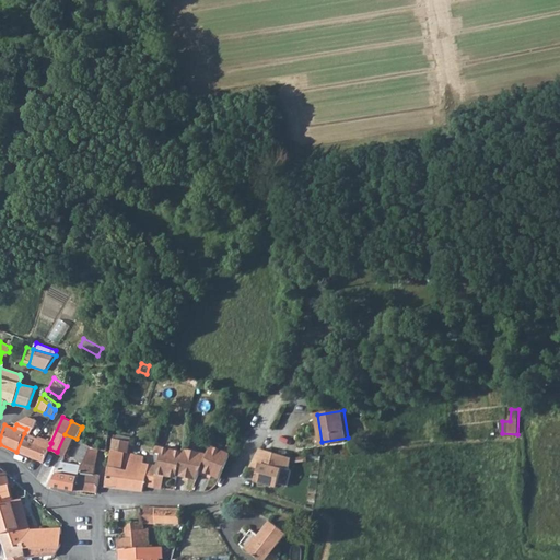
[(97,429),(85,428),(85,429),(82,441),(82,442),(83,443),(91,446),(94,447),(98,448),(107,451),(109,432),(103,431),(104,426),(98,426),(97,429)]
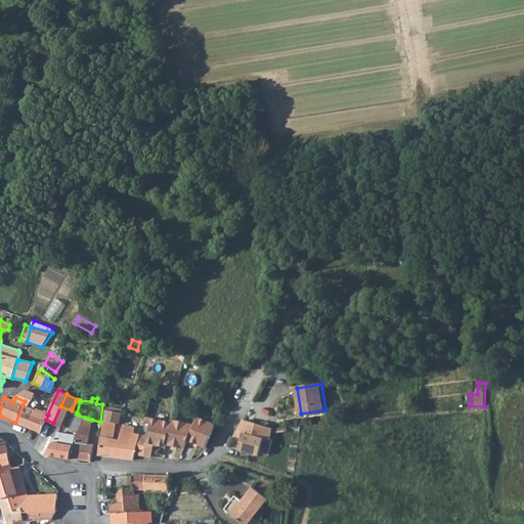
[(23,405),(15,423),(41,432),(46,420),(48,415),(47,415),(41,411),(39,417),(31,413),(33,408),(23,405)]
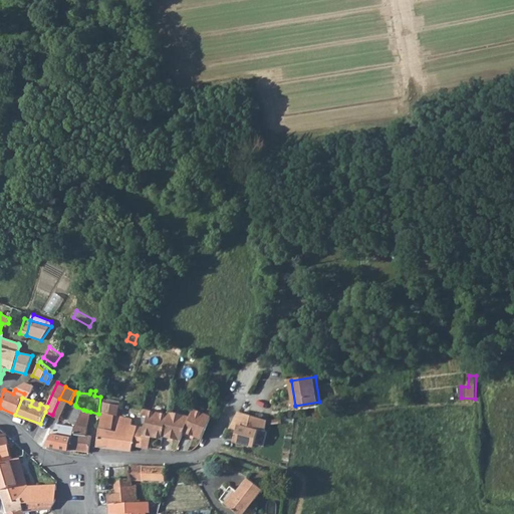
[(104,400),(96,447),(131,451),(133,446),(140,447),(144,435),(146,427),(132,425),(133,419),(121,417),(116,432),(111,431),(113,415),(117,416),(119,405),(109,403),(109,400),(104,400)]
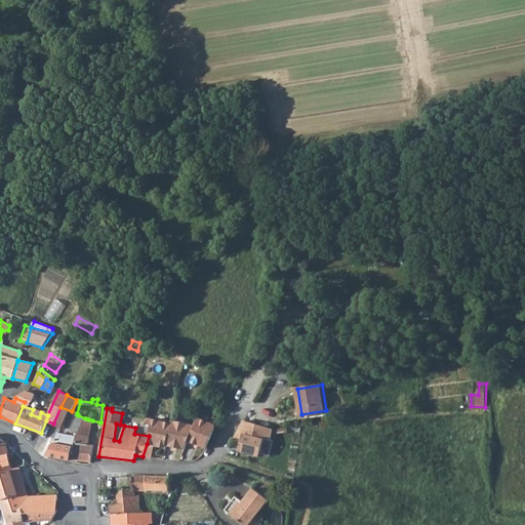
[(85,418),(78,415),(70,431),(77,434),(85,418)]
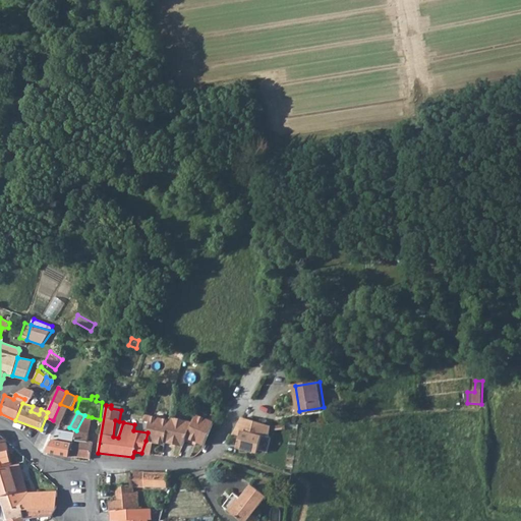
[(148,432),(146,441),(153,443),(165,446),(165,443),(183,447),(187,439),(205,446),(217,417),(212,414),(210,420),(196,415),(193,422),(171,417),(170,420),(146,415),(145,421),(151,422),(148,432)]
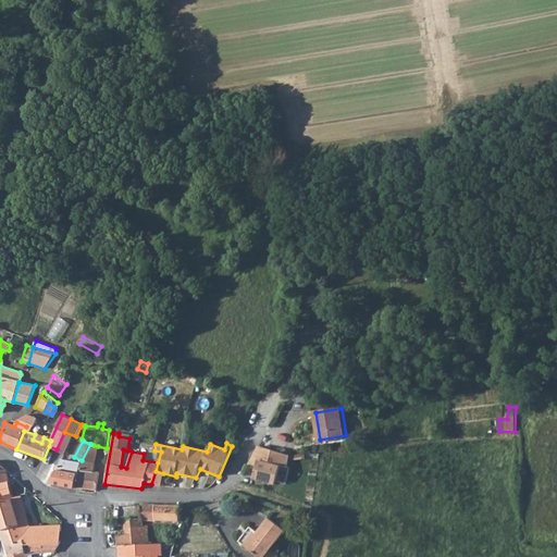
[(81,463),(74,487),(97,491),(100,472),(94,472),(95,463),(97,454),(96,453),(98,446),(94,445),(90,444),(82,460),(81,463)]
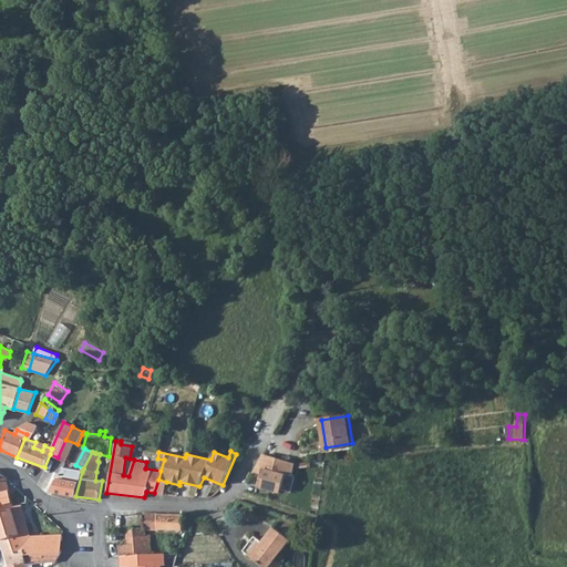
[(295,464),(265,453),(256,468),(264,472),(259,485),(279,492),(286,473),(291,475),(295,464)]
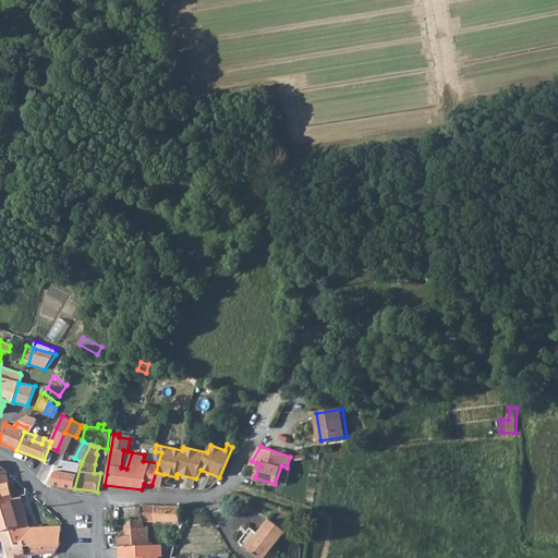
[(51,484),(74,488),(81,464),(61,461),(51,484)]
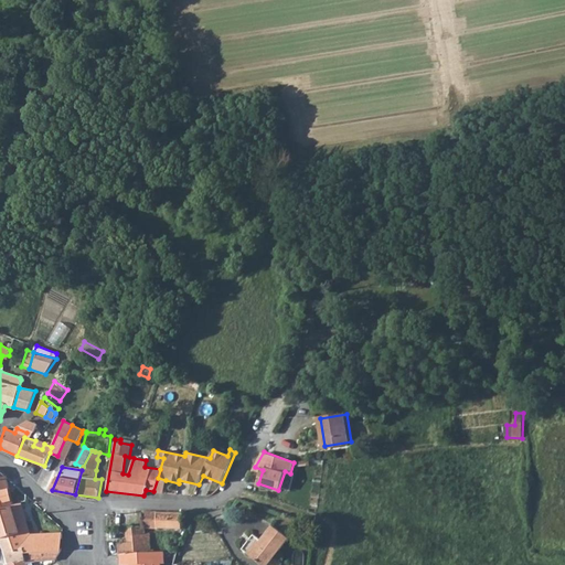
[(1,472),(0,471),(0,508),(13,505),(7,477),(1,472)]
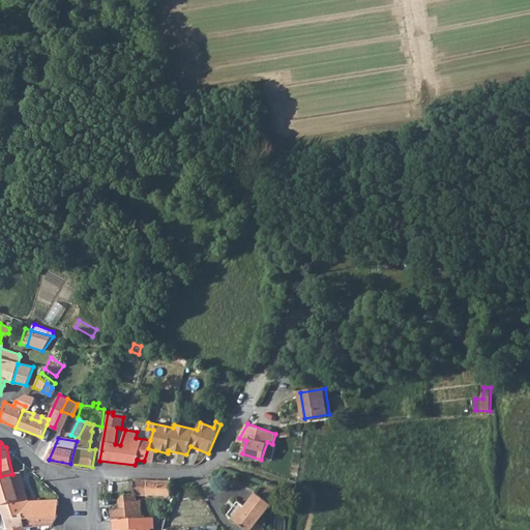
[(148,448),(144,461),(151,463),(153,463),(155,450),(148,448)]
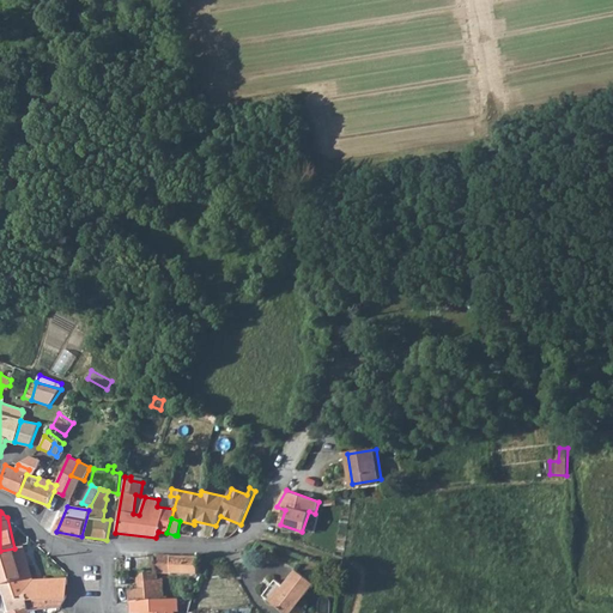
[(14,548),(0,551),(0,583),(0,584),(10,582),(16,599),(25,595),(26,601),(66,598),(67,580),(32,581),(22,546),(14,548)]
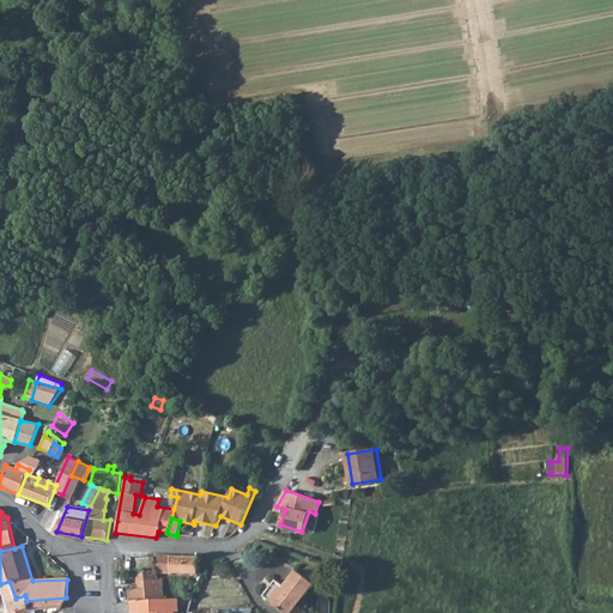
[(195,557),(153,554),(157,571),(137,571),(139,588),(128,589),(128,601),(168,599),(168,596),(165,596),(163,578),(158,580),(157,572),(196,574),(195,559),(195,557)]
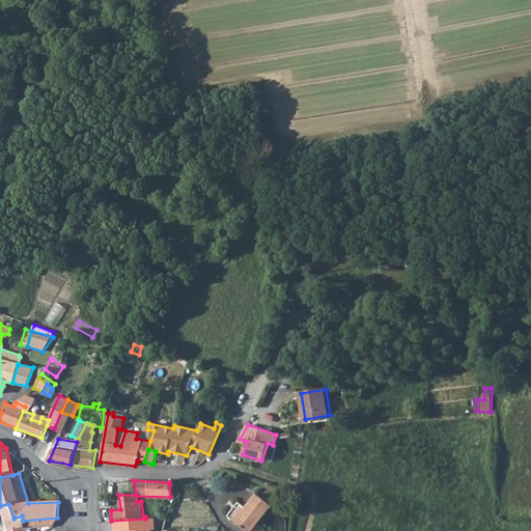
[(240,511),(232,521),(246,530),(264,530),(266,529),(258,524),(272,506),(256,495),(246,508),(242,512),(240,511)]
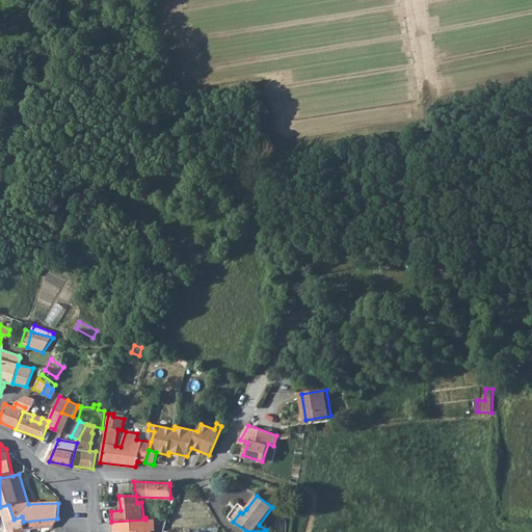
[(246,509),(238,503),(228,517),(233,522),(240,512),(242,513),(246,509)]
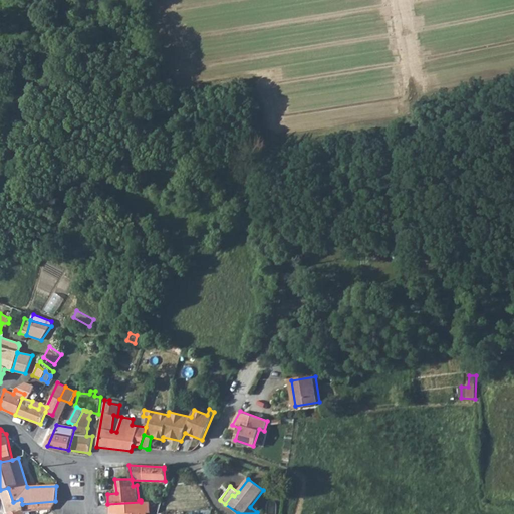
[(8,488),(0,490),(7,513),(23,509),(22,504),(21,499),(13,502),(8,488)]
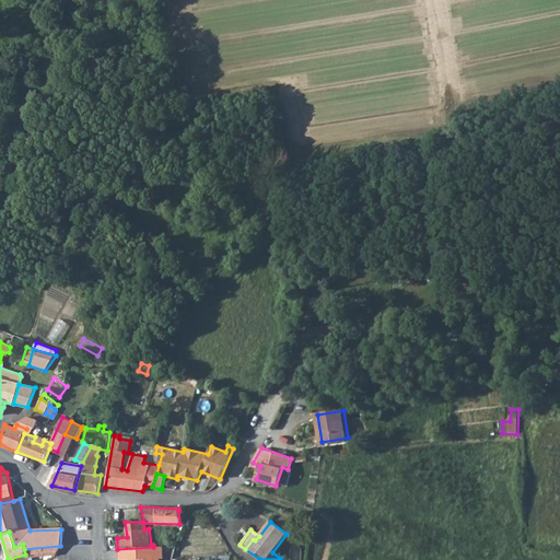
[(25,555),(8,559),(7,559),(27,559),(27,558),(32,557),(36,556),(55,556),(60,546),(24,549),(25,555)]
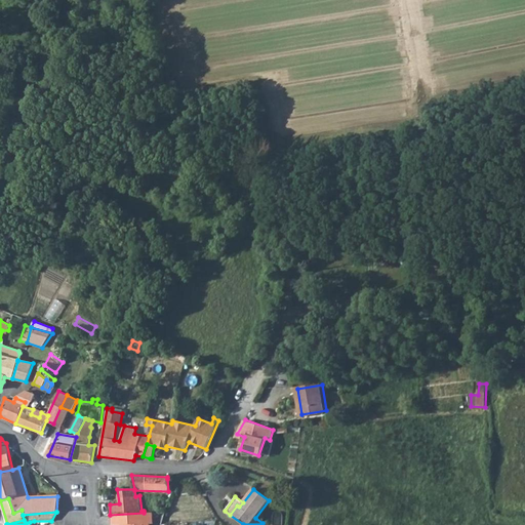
[(110,515),(110,516),(111,523),(120,523),(120,524),(149,524),(149,513),(144,513),(110,515)]
